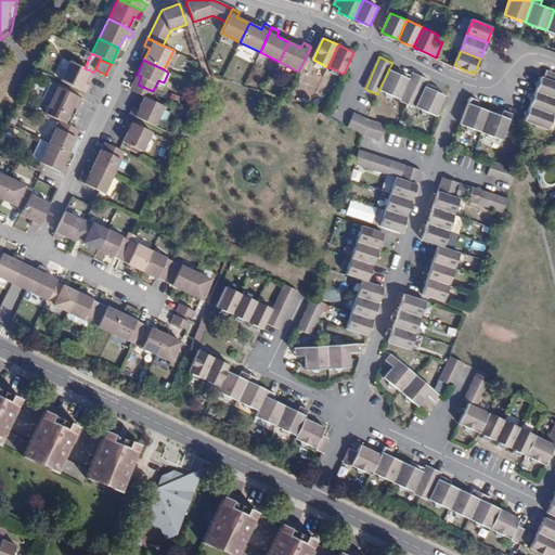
[(71,61),(61,80),(86,92),(89,86),(84,82),(86,78),(90,71),(85,68),(71,61)]
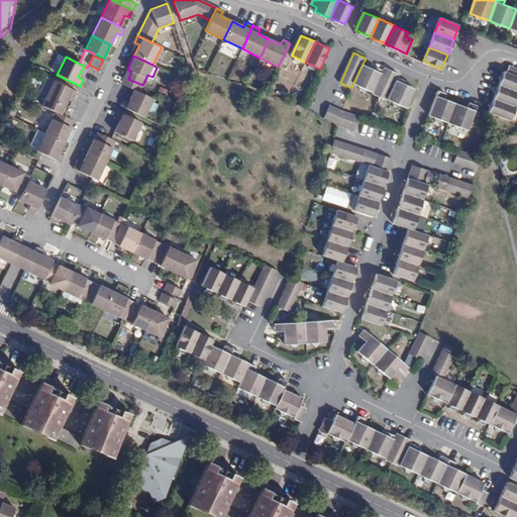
[(371,68),(363,64),(352,85),(358,88),(368,92),(373,94),(373,96),(379,99),(392,71),(385,68),(382,73),(380,76),(369,71),(371,68)]
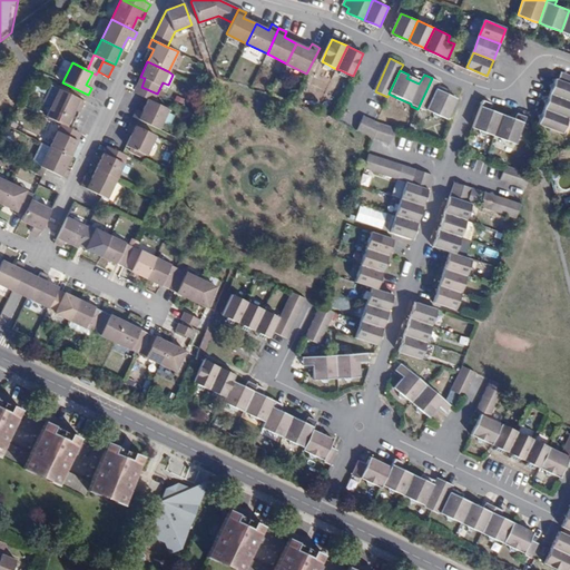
[(557,78),(551,94),(569,100),(569,75),(562,71),(559,79),(557,78)]
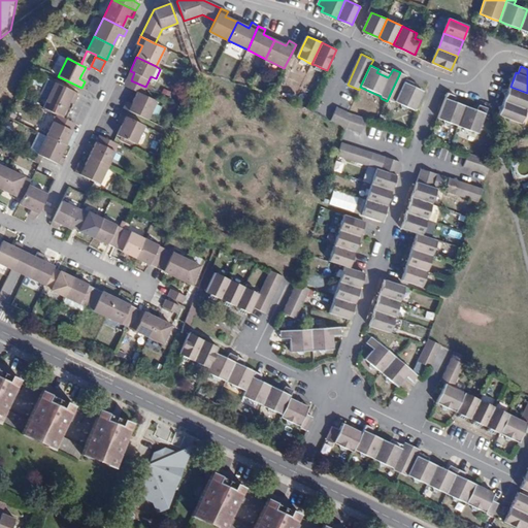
[(390,74),(378,69),(376,72),(388,77),(390,74)]
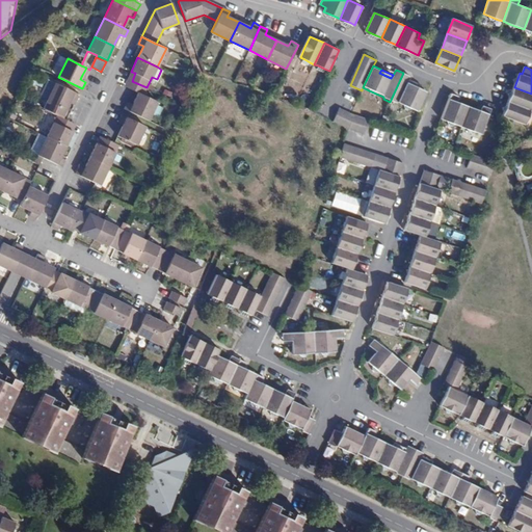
[(403,73),(390,102),(395,104),(397,103),(404,106),(413,110),(418,112),(419,111),(428,90),(421,87),(419,90),(407,85),(408,82),(411,76),(403,73)]
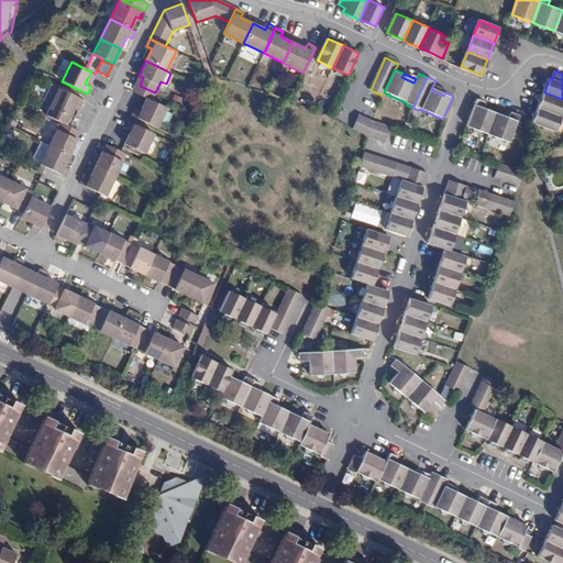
[(152,100),(155,92),(140,86),(135,92),(146,98),(152,100)]
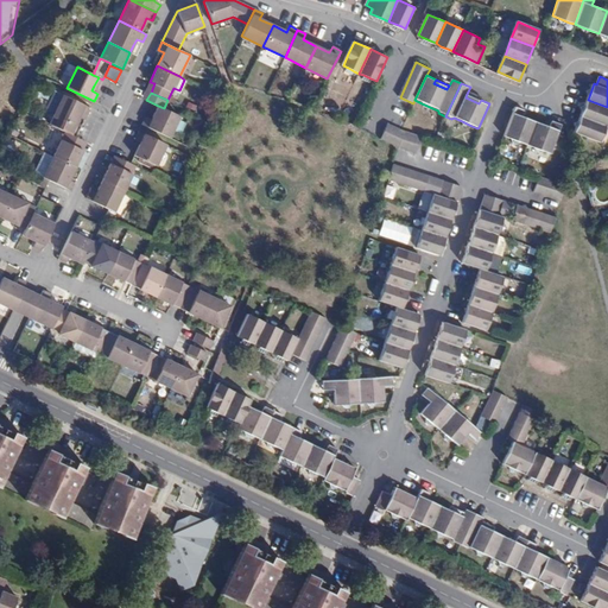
[(481,100),(467,94),(466,97),(479,103),(481,100)]
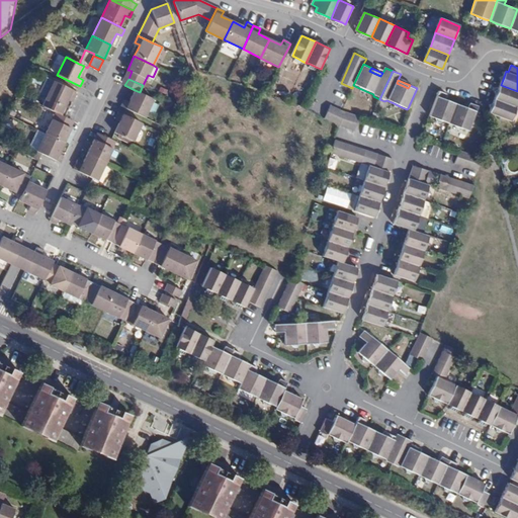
[(56,104),(59,105),(64,108),(67,101),(69,96),(74,99),(77,92),(54,81),(45,98),(47,99),(56,104)]
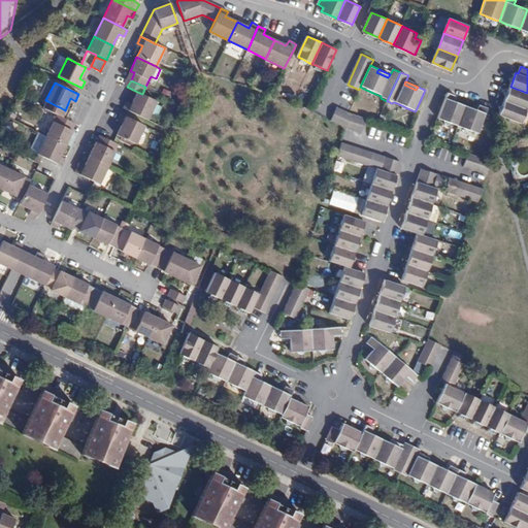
[(527,93),(510,87),(505,101),(527,109),(527,105),(527,93)]
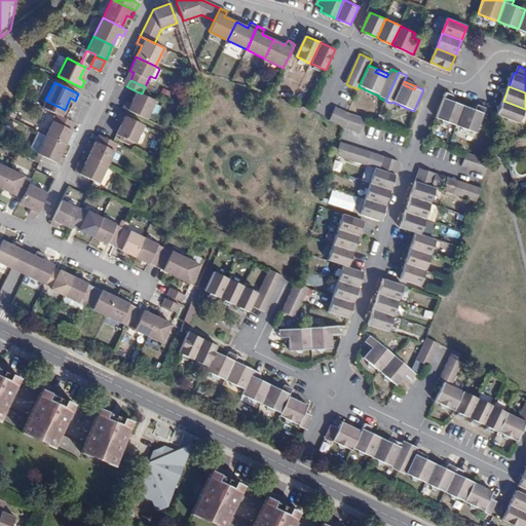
[(122,108),(147,119),(156,100),(142,94),(137,91),(132,103),(126,101),(125,103),(122,108)]
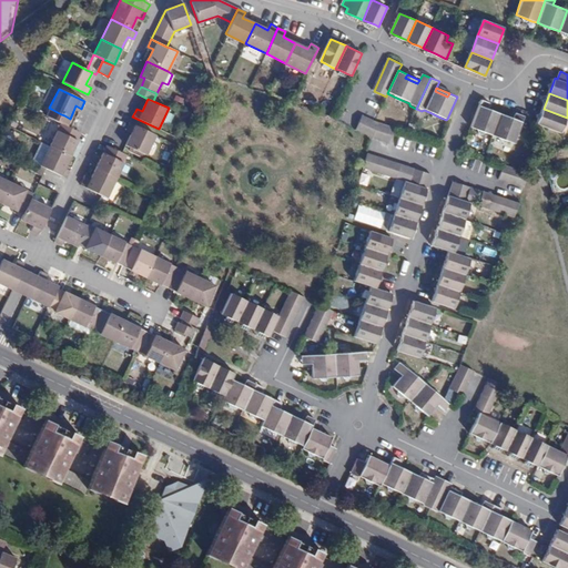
[(494,135),(500,113),(489,109),(492,103),(482,100),(472,127),(477,129),(488,133),(494,135)]
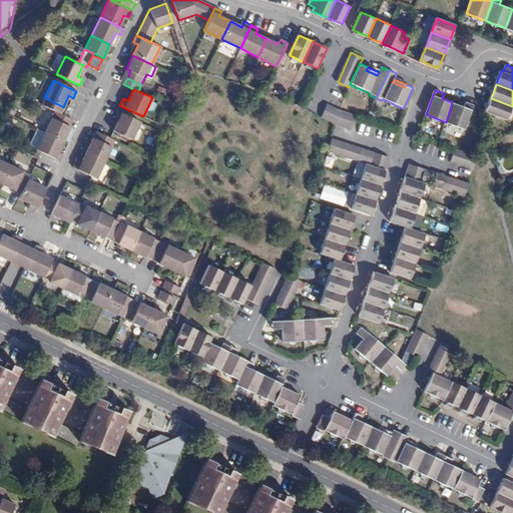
[(512,106),(491,98),(485,112),(506,120),(512,106)]
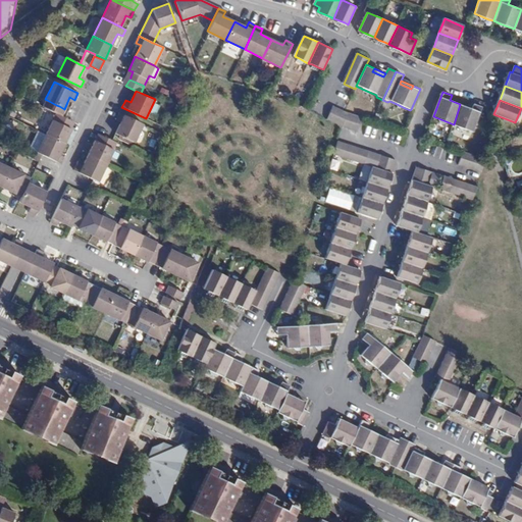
[(482,106),(474,103),(473,109),(460,104),(454,124),(459,126),(468,129),(474,132),(482,106)]
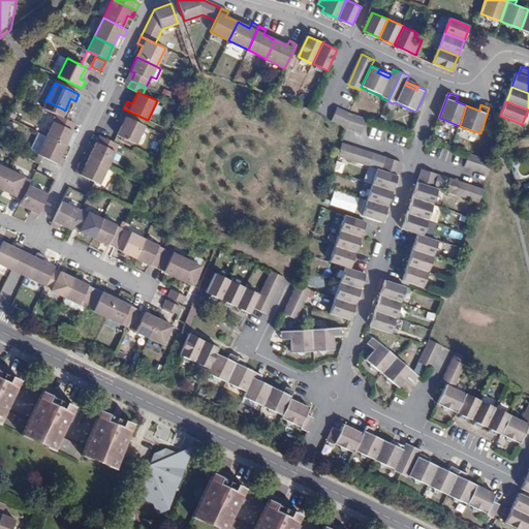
[(332,121),(347,128),(351,115),(349,114),(338,109),(332,121)]
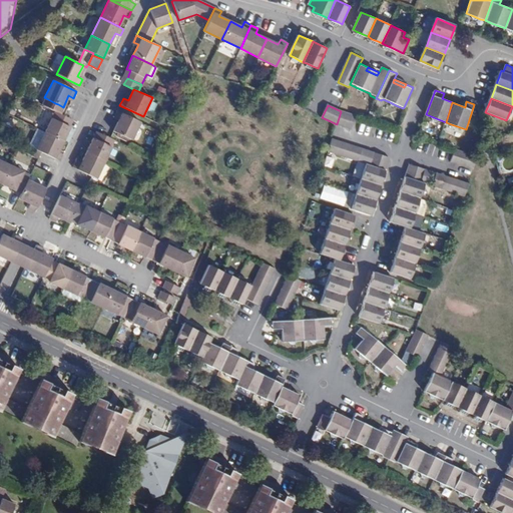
[(132,139),(140,122),(117,110),(115,114),(114,117),(119,119),(113,131),(118,133),(132,139)]
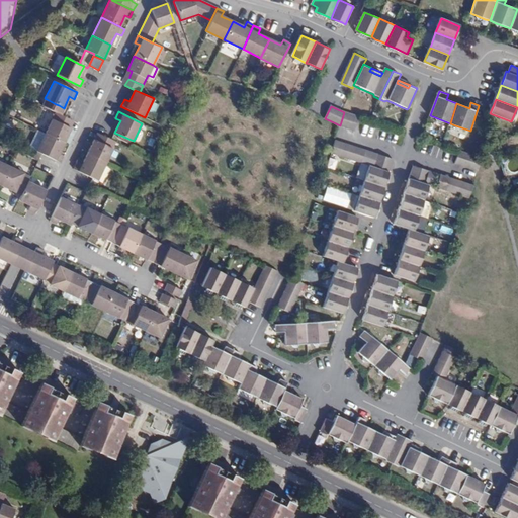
[(56,112),(46,133),(64,142),(68,134),(71,127),(67,126),(71,119),(56,112)]
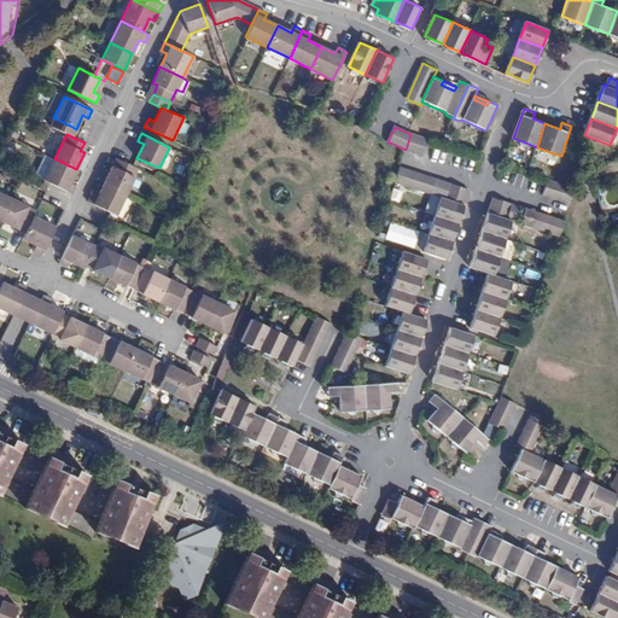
[(410,134),(406,150),(424,155),(429,139),(410,134)]
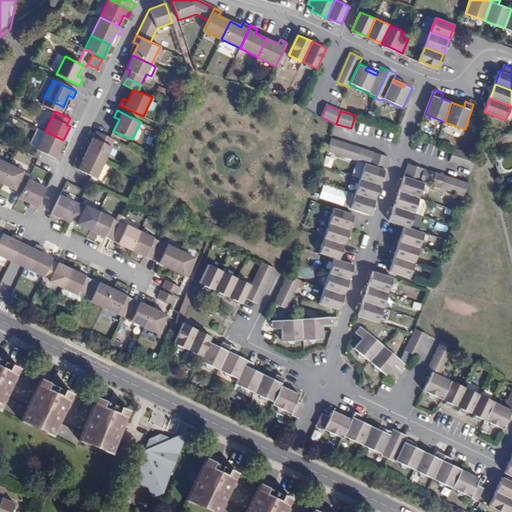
[(45,131),(36,150),(41,152),(59,160),(62,154),(58,152),(60,146),(63,140),(45,131)]
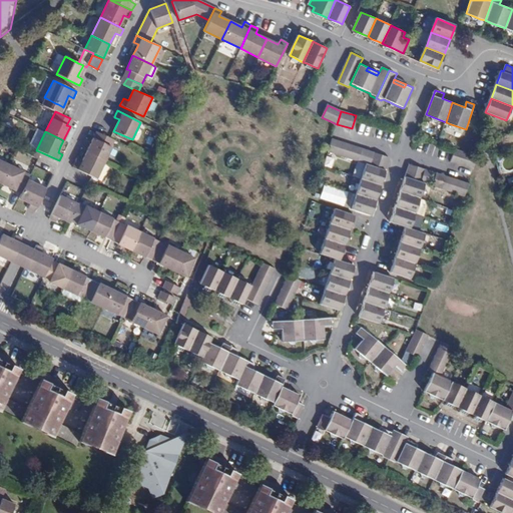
[(104,160),(114,140),(100,133),(96,139),(93,138),(90,143),(86,151),(104,160)]
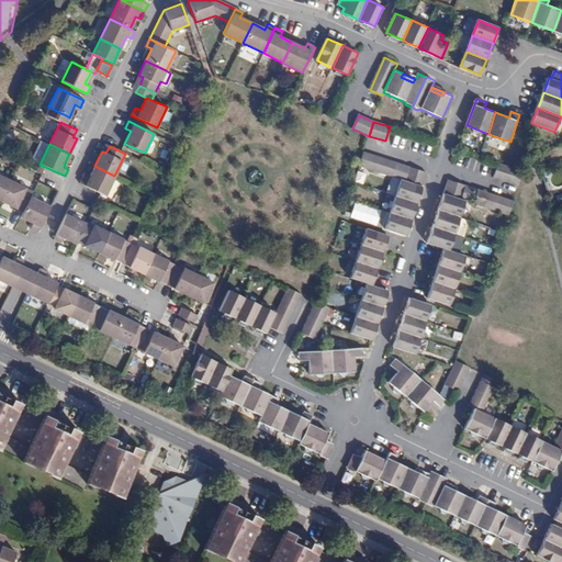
[(364,152),(360,166),(401,180),(422,187),(427,173),(364,152)]
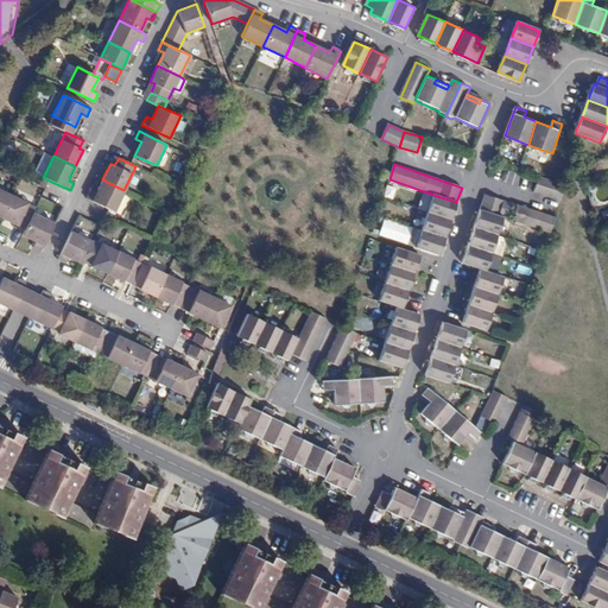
[(113,210),(124,190),(102,179),(100,185),(96,194),(90,190),(87,198),(108,209),(113,210)]
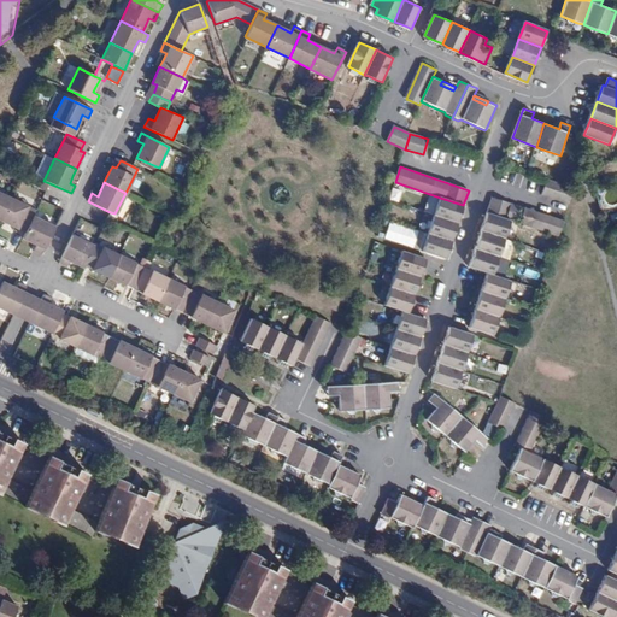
[(12,199),(0,192),(0,219),(1,221),(12,199)]
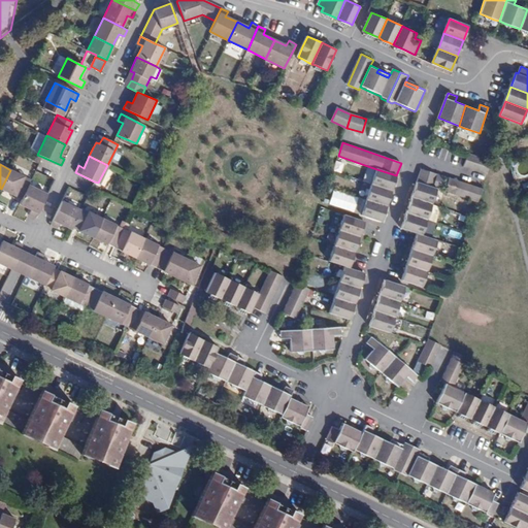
[(391,191),(396,175),(376,169),(371,184),(391,191)]
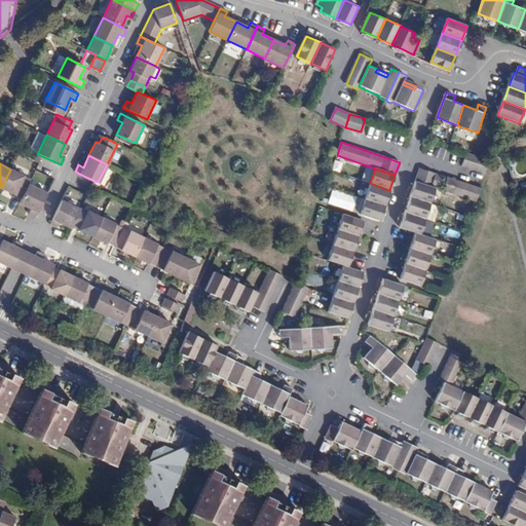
[(440,190),(444,178),(420,168),(415,182),(440,190)]
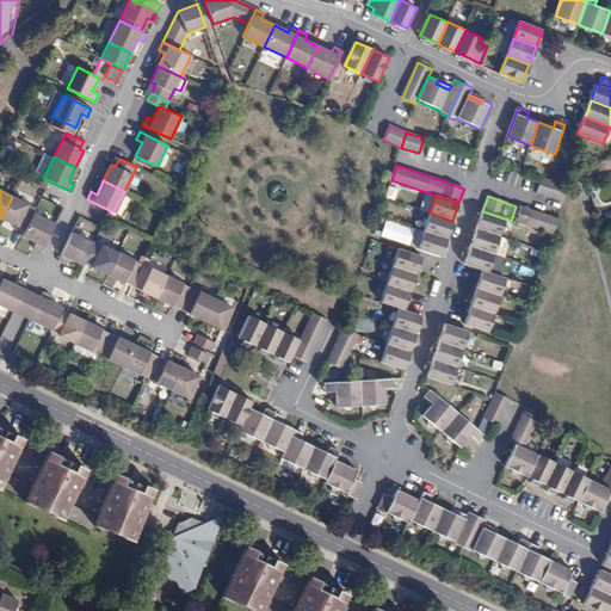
[(36,208),(12,197),(1,218),(11,223),(17,226),(19,222),(28,226),(32,215),(36,208)]
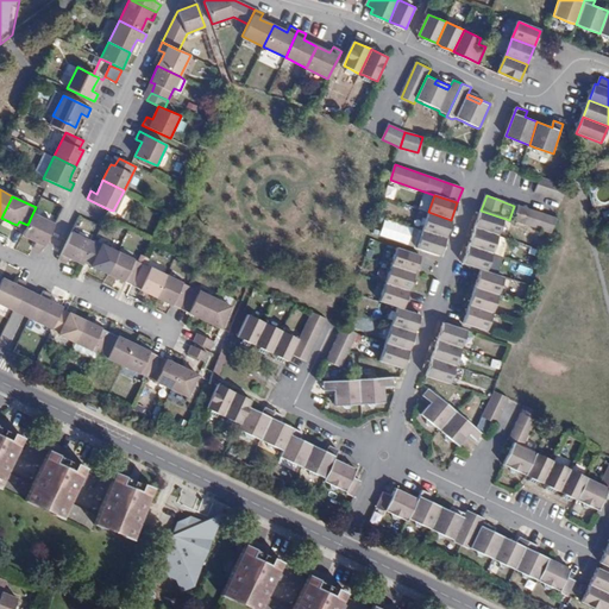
[(526,220),(529,211),(518,207),(514,217),(526,220)]
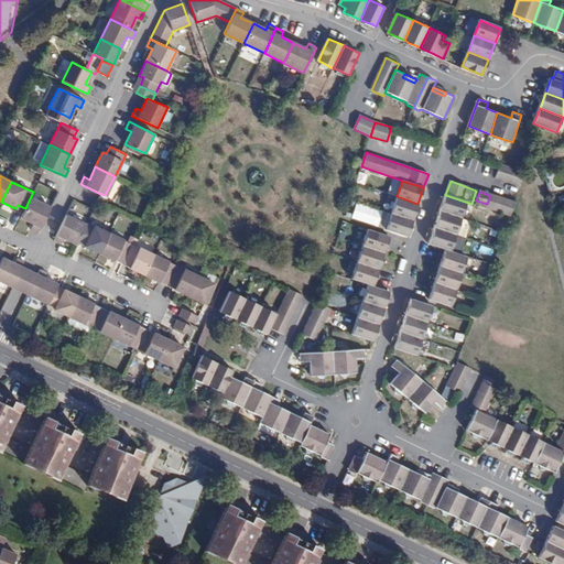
[(462,218),(467,203),(445,195),(440,212),(462,218)]
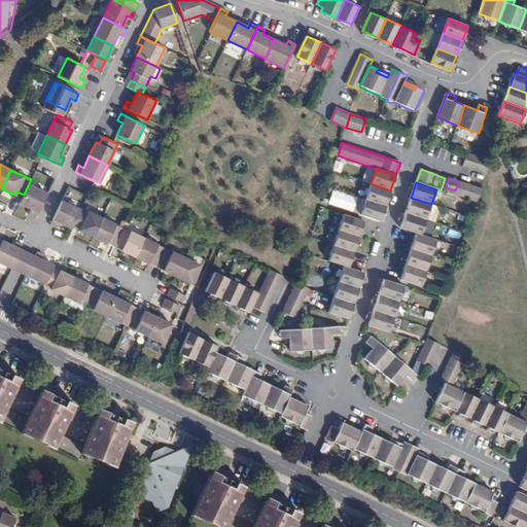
[(455,190),(454,195),(476,203),(480,189),(458,182),(455,190)]
